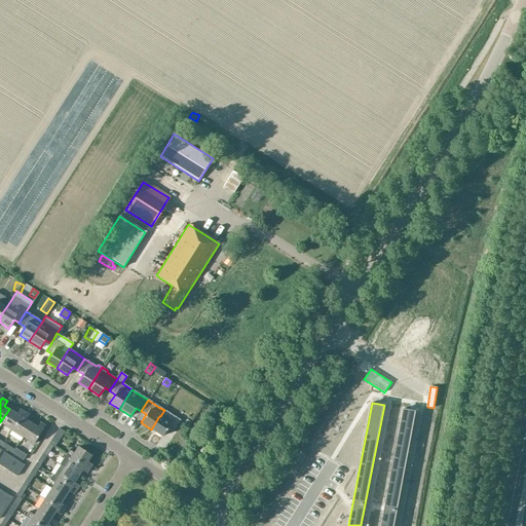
[(0,422),(11,429),(23,411),(19,409),(15,413),(9,409),(0,422)]
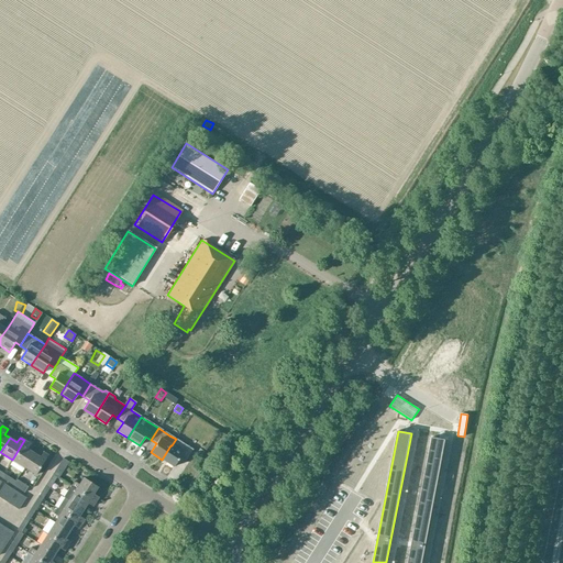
[(170,445),(162,460),(174,467),(179,459),(185,462),(192,450),(181,443),(181,442),(176,438),(176,439),(172,445),(170,445)]
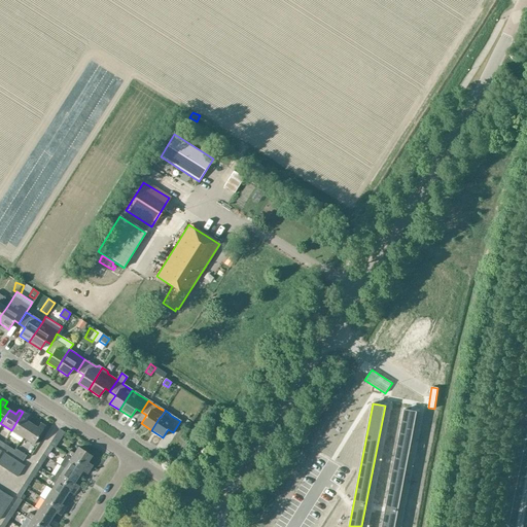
[(406,410),(382,526),(395,526),(418,412),(417,412),(406,410)]
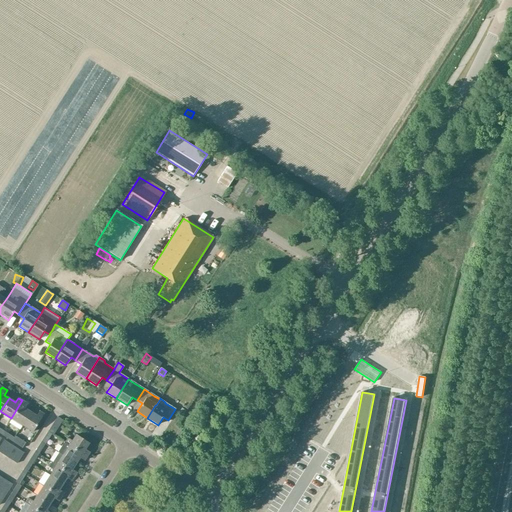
[(11,418),(8,422),(13,425),(16,421),(21,425),(29,411),(24,408),(27,403),(22,400),(11,418)]
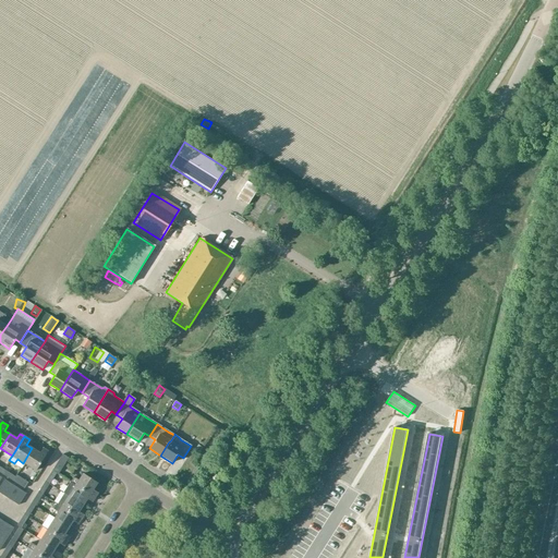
[(32,448),(23,463),(34,470),(44,456),(47,450),(41,448),(39,452),(32,448)]
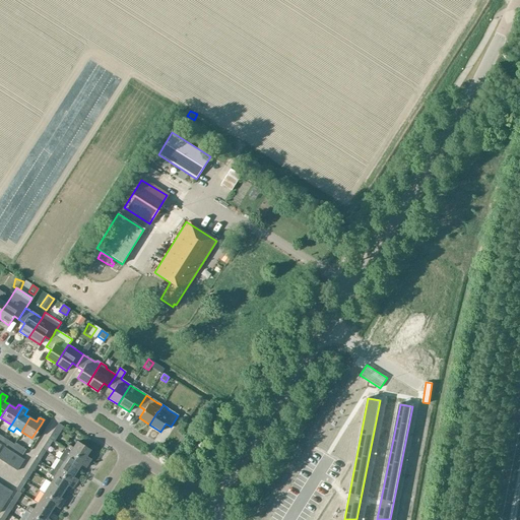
[(63,426),(57,421),(48,437),(51,440),(53,441),(63,426)]
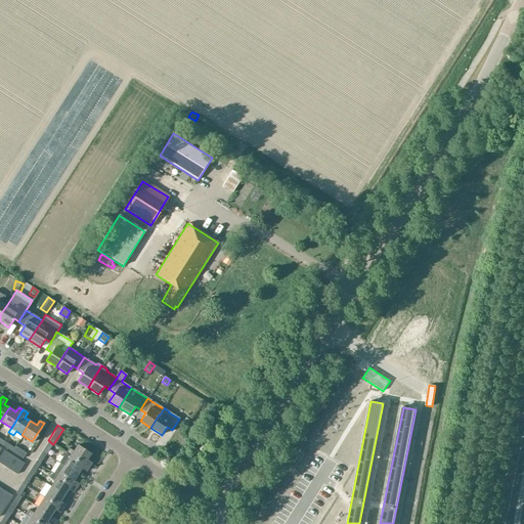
[(3,440),(0,444),(10,451),(13,447),(3,440)]
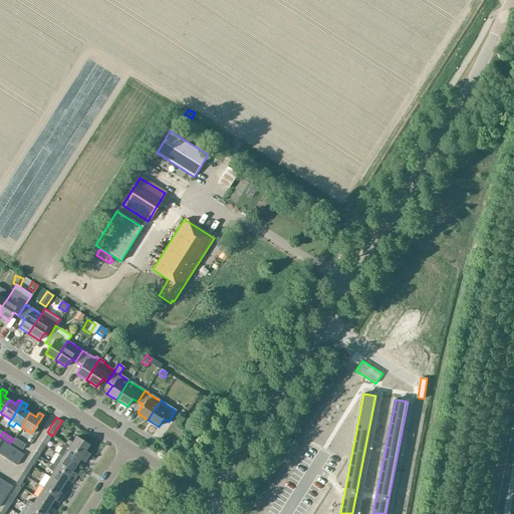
[(40,442),(44,445),(50,435),(47,432),(40,442)]
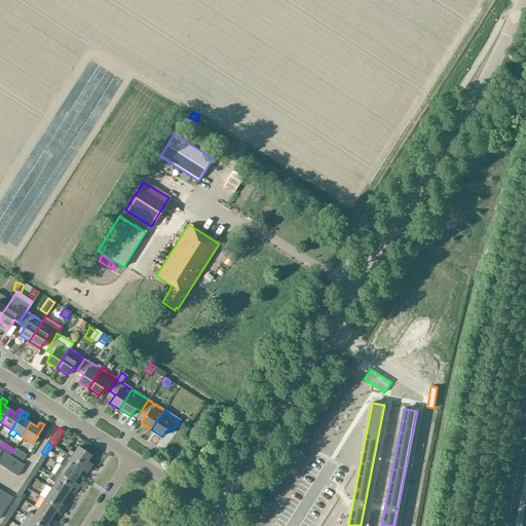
[(67,453),(88,467),(91,463),(86,460),(90,454),(77,446),(73,452),(69,449),(67,453)]
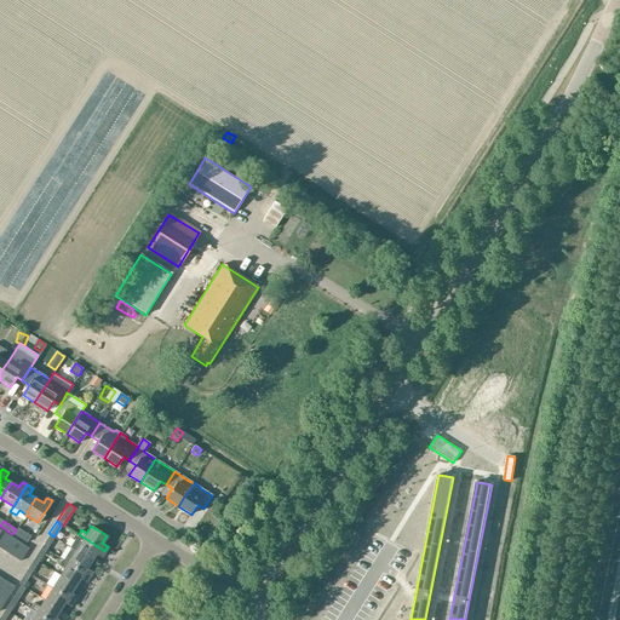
[(16,529),(12,534),(26,541),(29,535),(17,527),(16,529)]
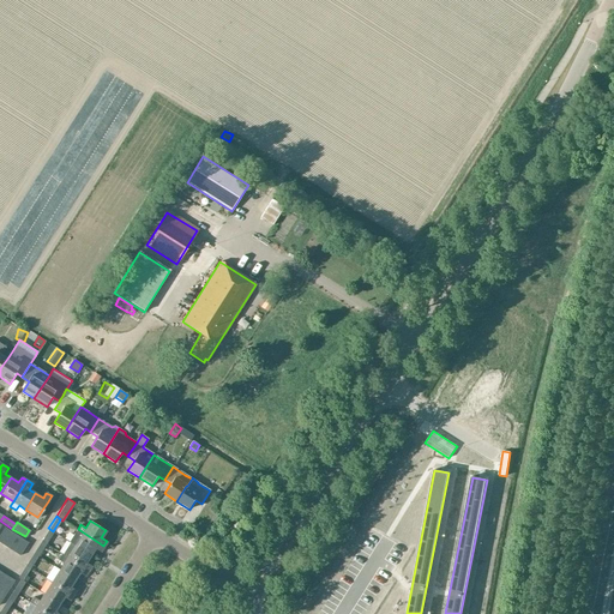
[(53,531),(48,528),(41,541),(46,543),(53,531)]
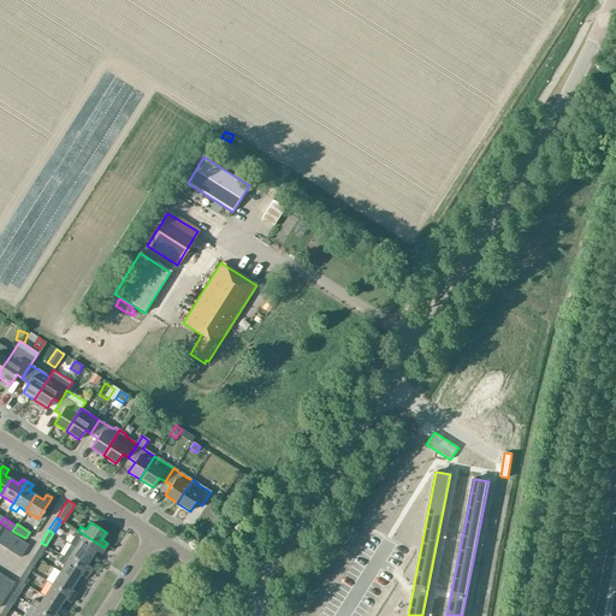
[(75,537),(70,544),(71,544),(75,546),(90,557),(94,550),(100,554),(104,548),(78,531),(75,537)]
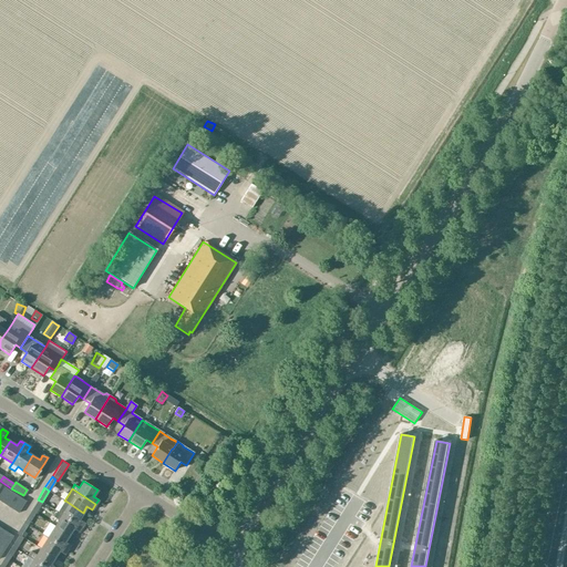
[(1,502),(7,505),(13,493),(8,490),(1,502)]
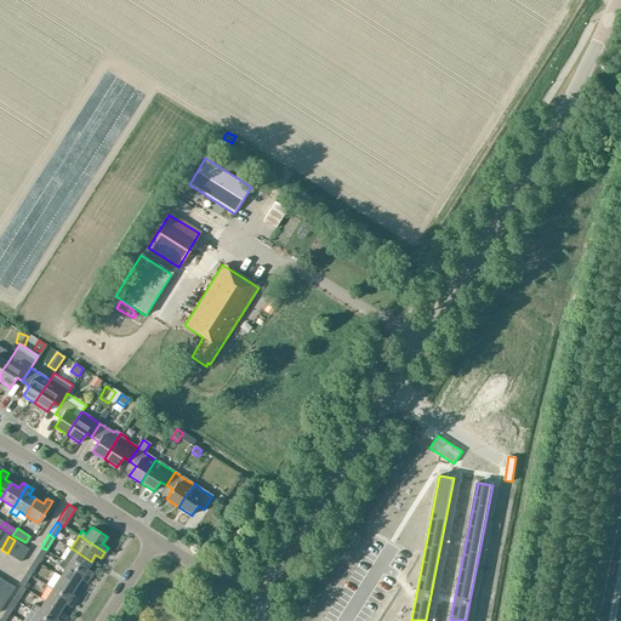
[(21,543),(15,540),(7,553),(13,557),(21,543)]
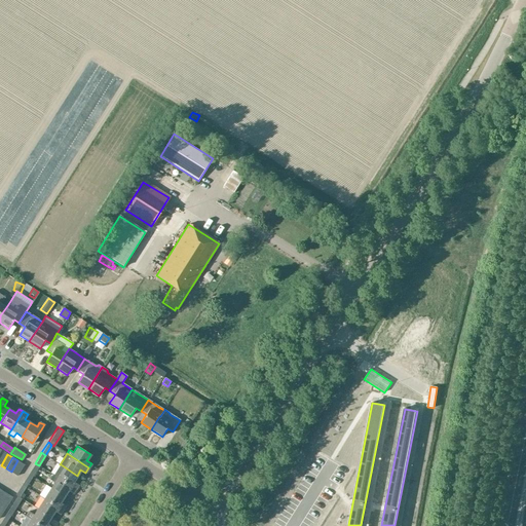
[(17,460),(11,472),(16,475),(23,463),(17,460)]
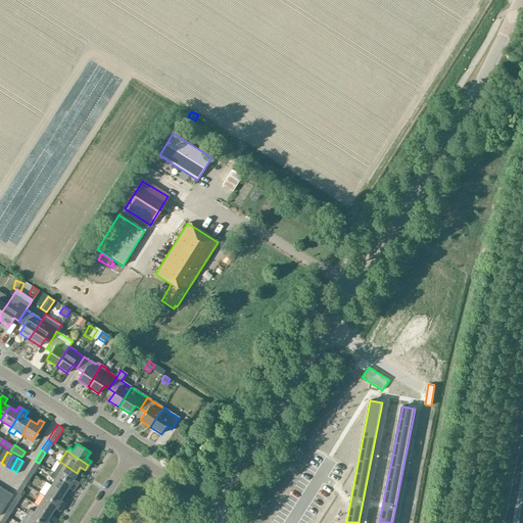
[(28,471),(32,473),(39,463),(35,461),(28,471)]
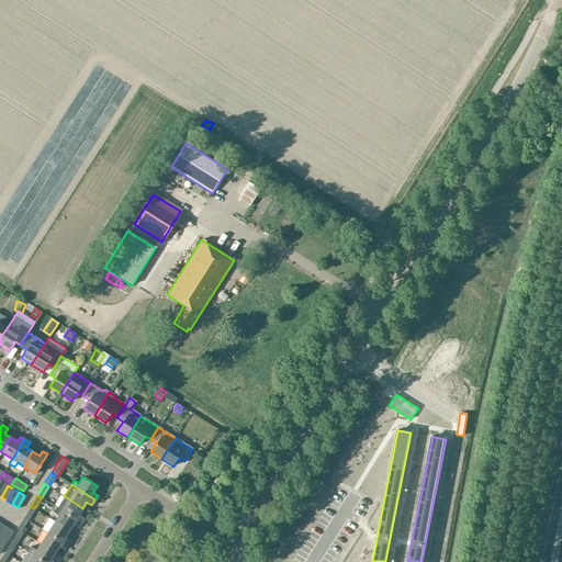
[(58,507),(80,523),(82,518),(78,515),(82,508),(68,498),(65,496),(58,507)]
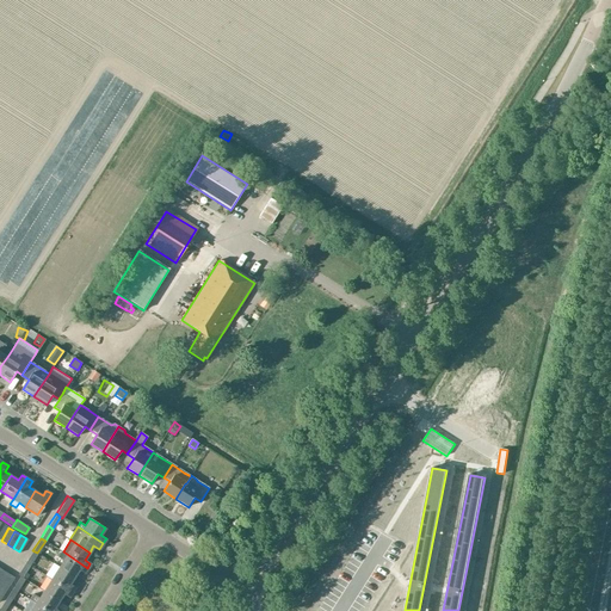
[(37,553),(32,550),(25,562),(30,565),(37,553)]
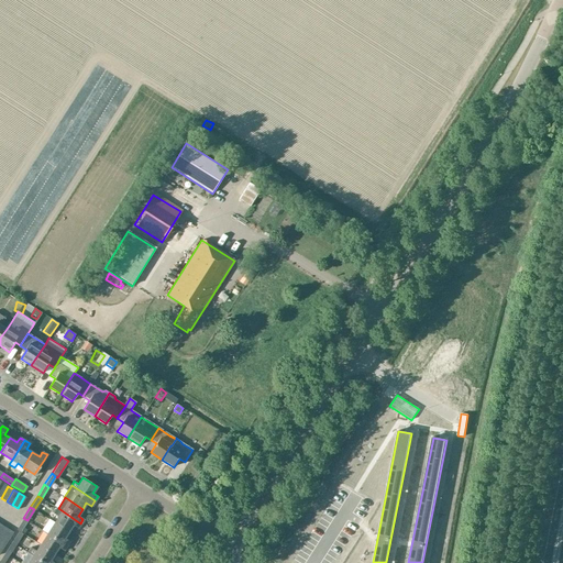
[(54,521),(68,531),(73,525),(77,528),(80,523),(58,508),(57,508),(56,508),(54,514),(57,516),(54,521)]
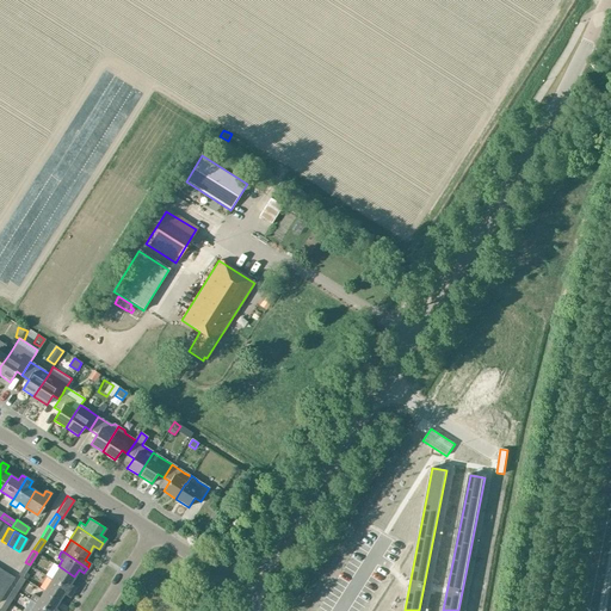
[(22,576),(24,579),(26,580),(30,575),(25,572),(30,565),(25,562),(18,574),(20,575),(22,576)]
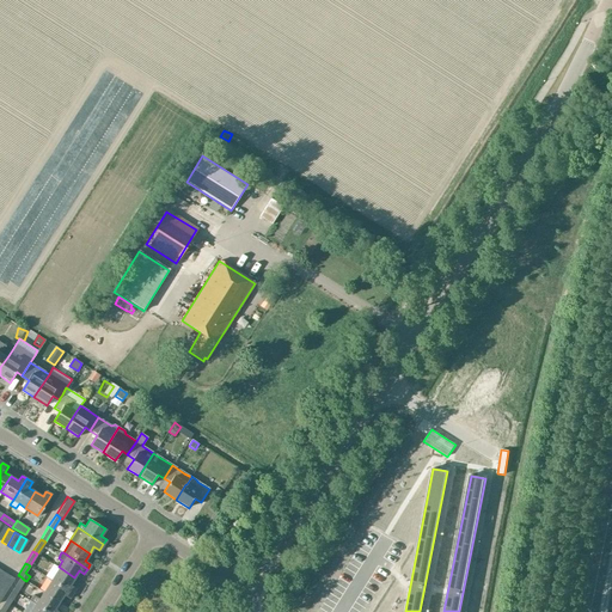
[(51,579),(72,593),(75,588),(69,585),(74,577),(59,567),(51,579)]
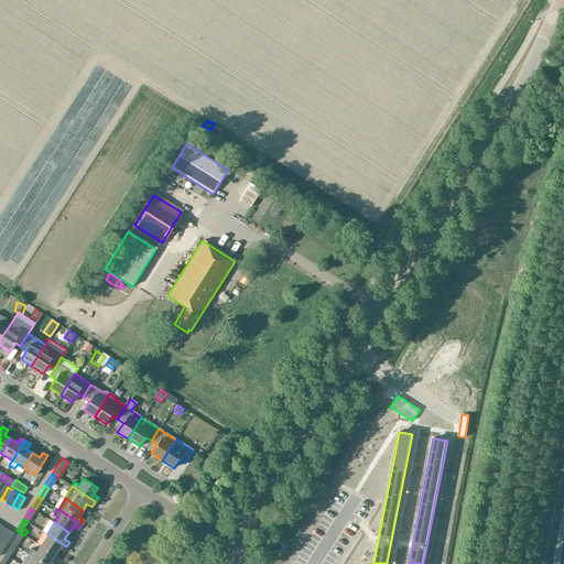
[(0,538),(0,540),(4,544),(12,532),(7,529),(0,538)]
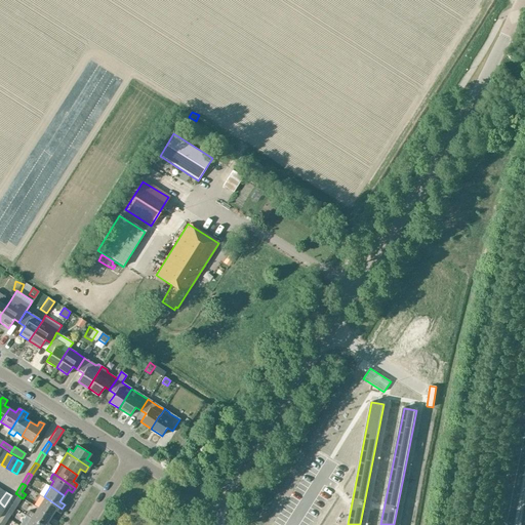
[(18,495),(17,494),(10,505),(14,508),(21,497),(18,495)]
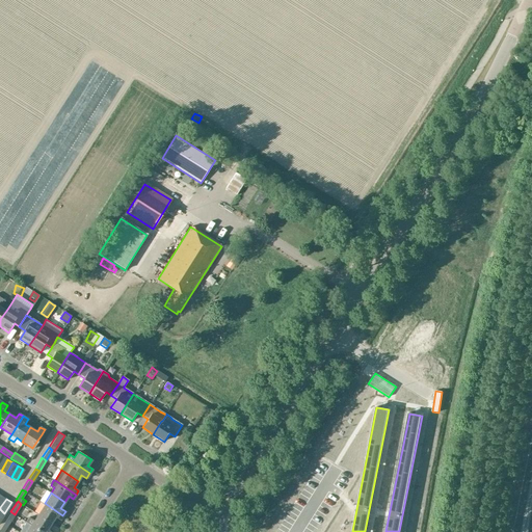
[(37,514),(51,523),(55,516),(59,520),(62,515),(45,503),(37,514)]
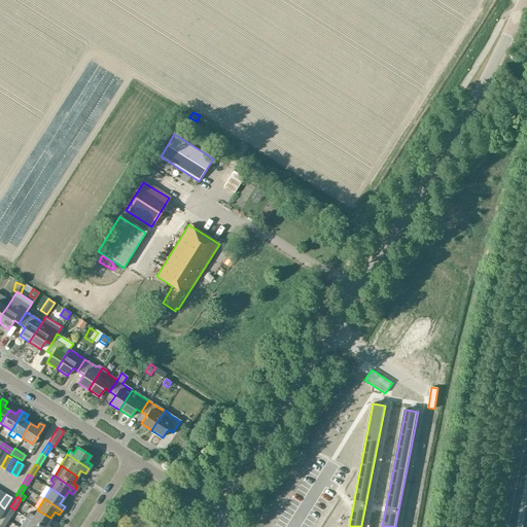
[(4,517),(8,520),(14,510),(10,506),(4,517)]
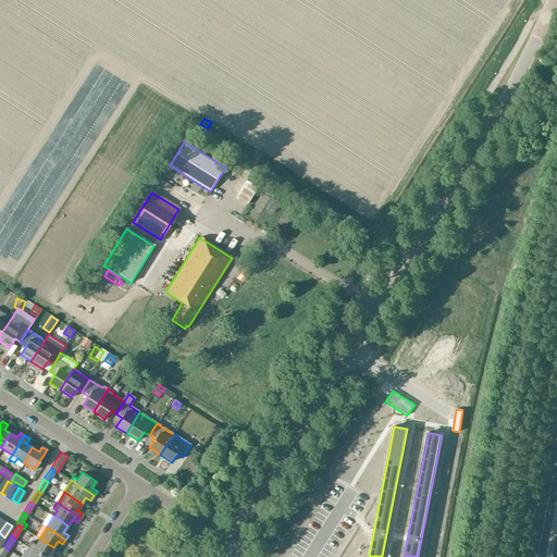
[(27,546),(32,549),(33,549),(45,556),(53,556),(54,556),(49,554),(53,547),(39,539),(35,544),(31,542),(27,546)]
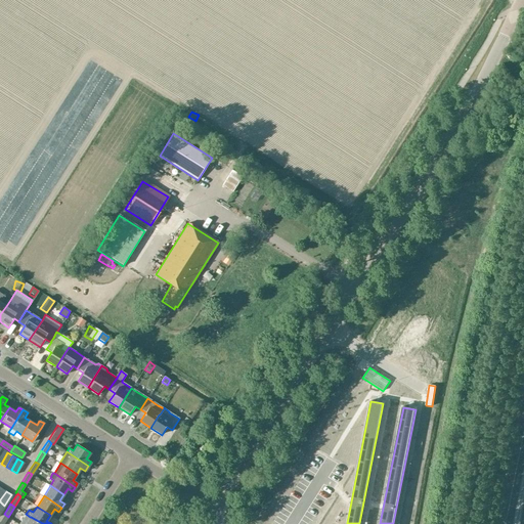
[(26,514),(19,523),(42,523),(31,517),(30,517),(26,514)]
